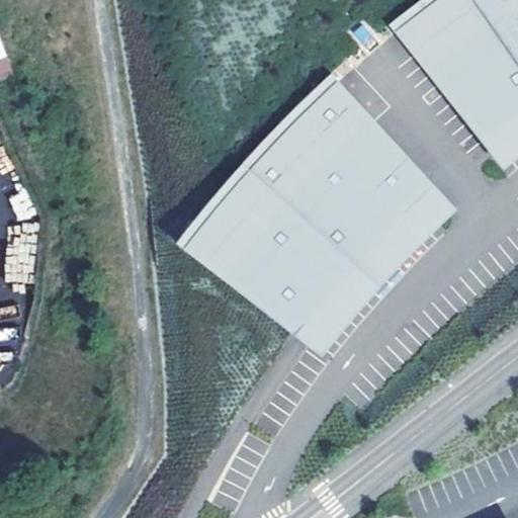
[(517,0),(418,0),(390,23),(506,169),(517,159),(517,0)]
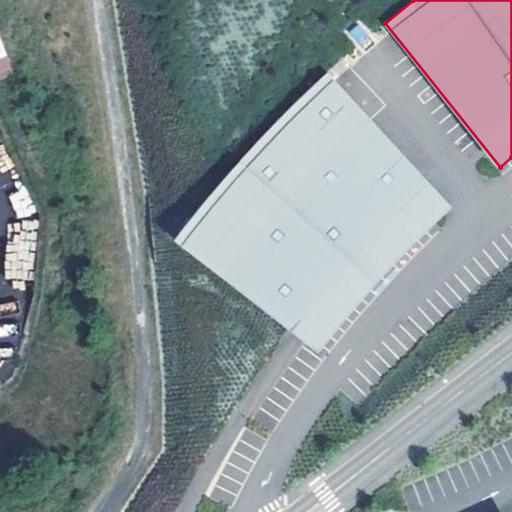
[(0,39),(0,75),(12,71),(0,39)]
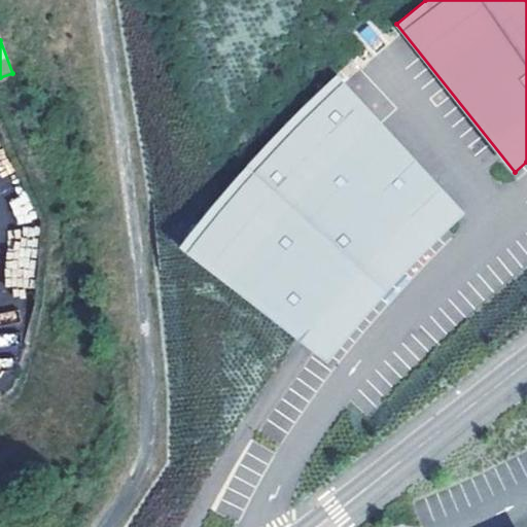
[(466,214),(338,74),(277,132),(237,176),(213,203),(180,245),(332,362),(365,320),(412,267),(466,214)]
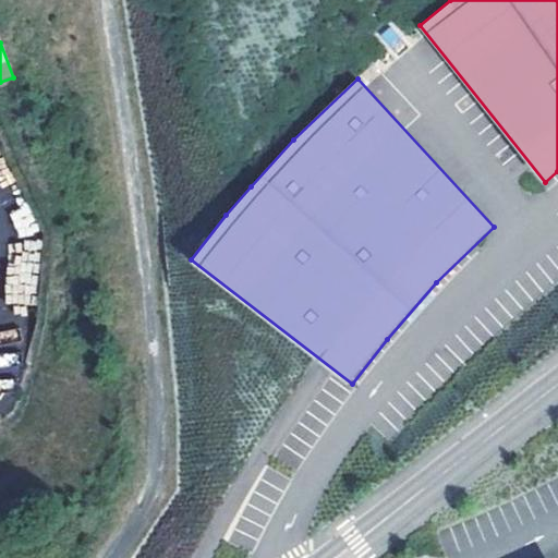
[(35,302),(33,287),(5,289),(7,304),(35,302)]
